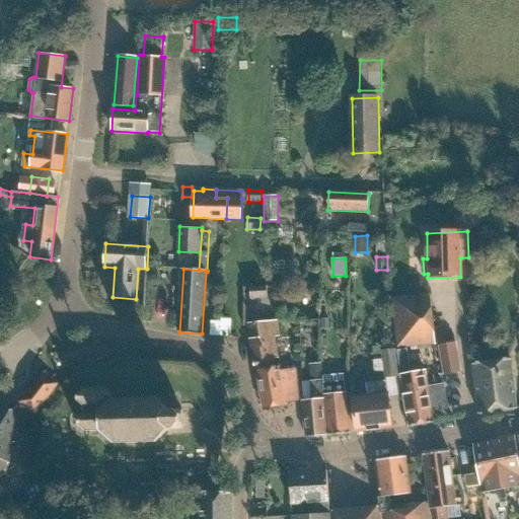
[(268,286),(250,287),(250,299),(269,298),(268,286)]
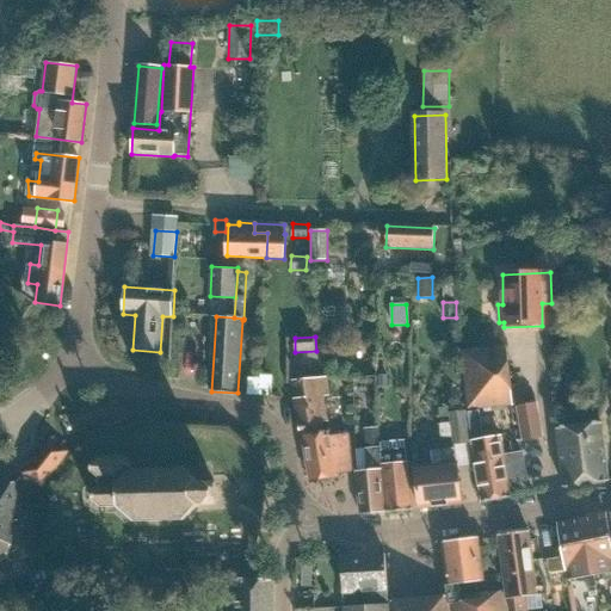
[(512,406),(506,347),(462,352),(468,411),(499,407),(512,406)]
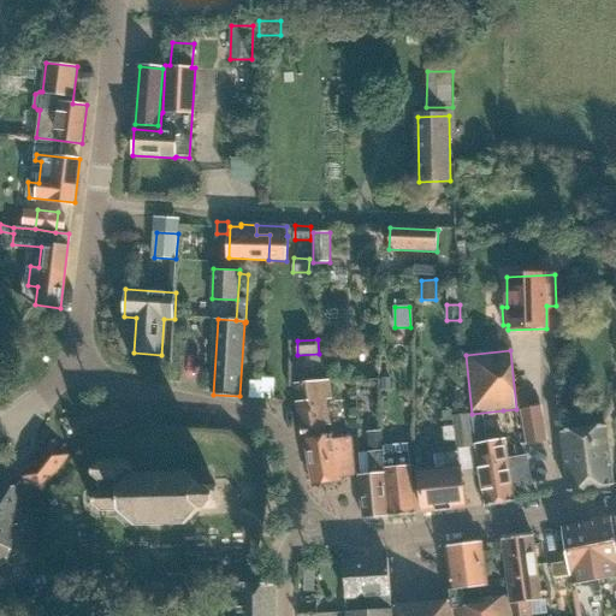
[(284,372),(260,373),(260,396),(284,396),(284,372)]
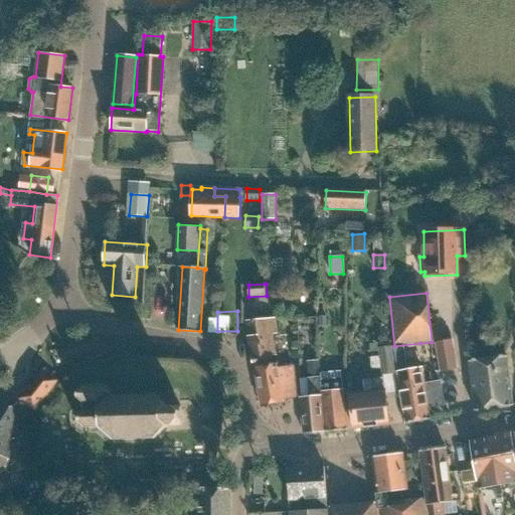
[(255,369),(273,366),(271,356),(276,356),(273,334),(277,333),(275,319),(261,321),(261,320),(246,322),(253,369),(255,369)]
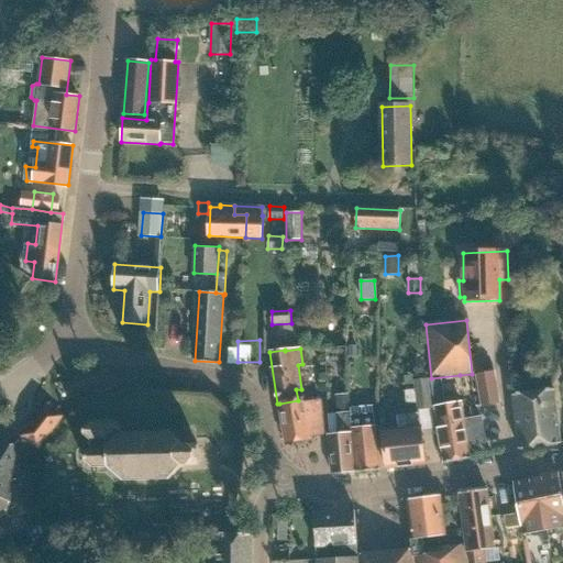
[(495,371),(476,374),(482,406),(500,403),(495,371)]
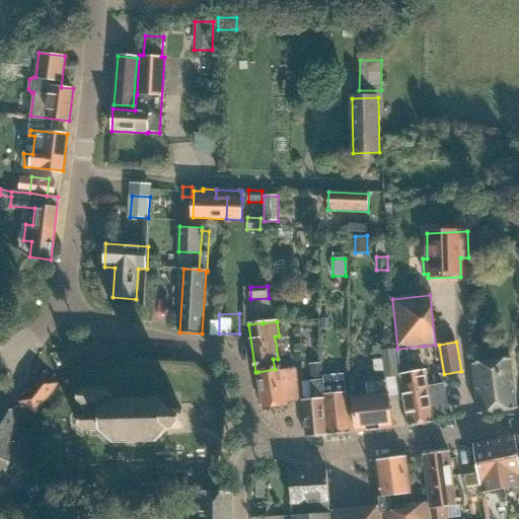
[(398,376),(397,350),(396,349),(381,350),(384,377),(398,376)]
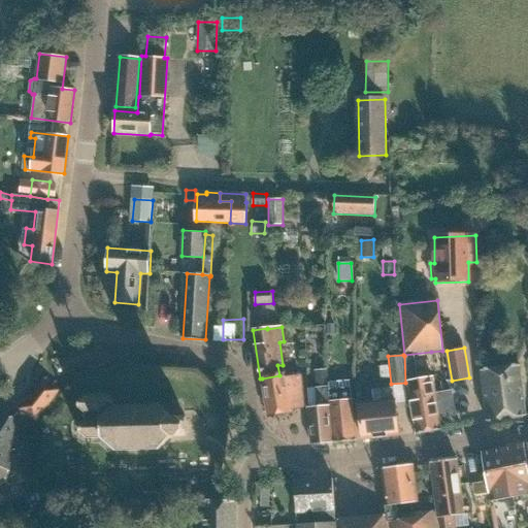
[(415,355),(404,356),(405,381),(409,381),(419,378),(415,355)]
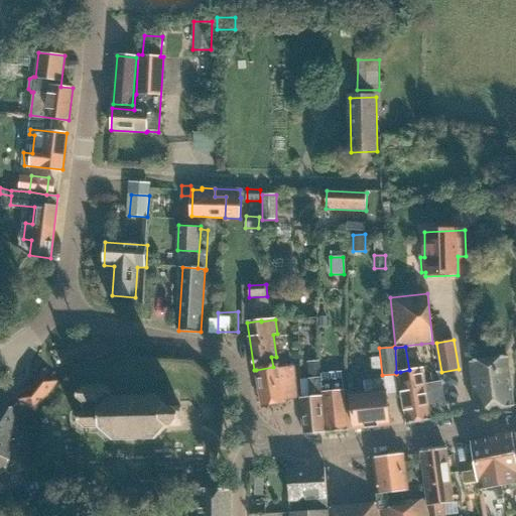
[(509,358),(471,363),(477,413),(515,408),(509,358)]
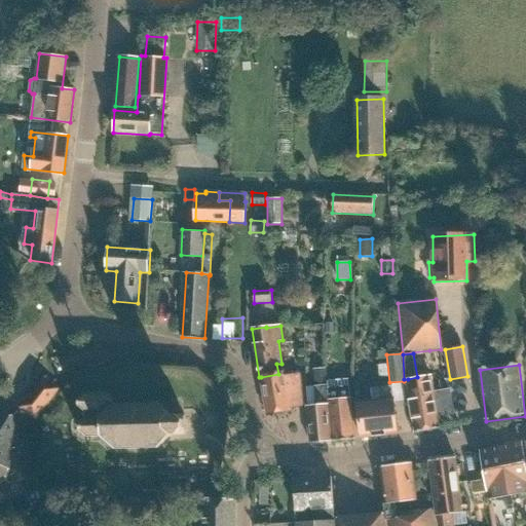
[(316,385),(305,385),(310,443),(331,441),(325,385),(327,385),(326,368),(314,369),(316,385)]
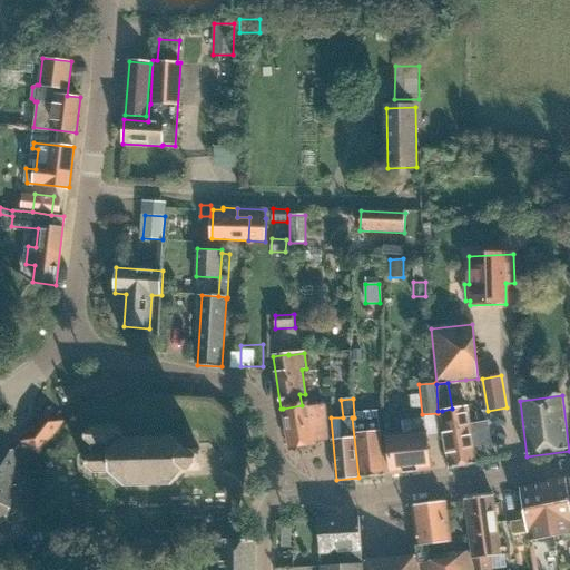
[(310,404),(283,409),(288,450),(316,445),(316,442),(330,441),(324,405),(310,408),(310,404)]
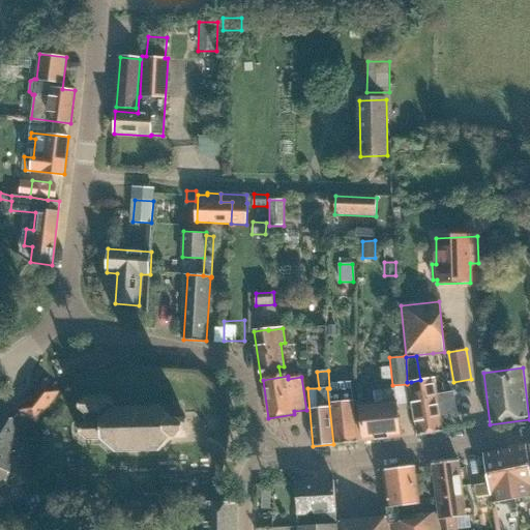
[(420,380),(411,382),(419,437),(443,433),(441,418),(457,416),(453,392),(437,394),(435,378),(420,380)]
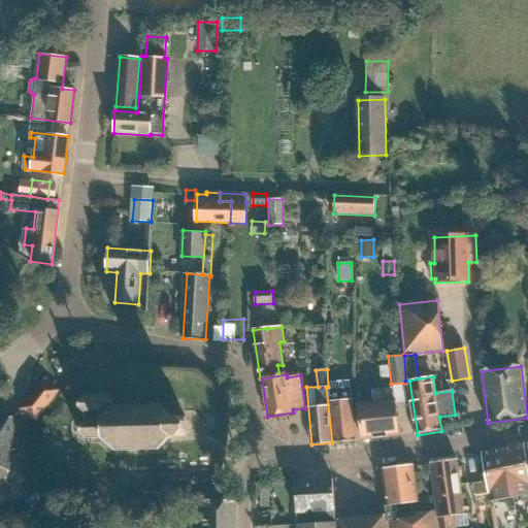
[(44,380),(20,409),(35,422),(60,392),(44,380)]
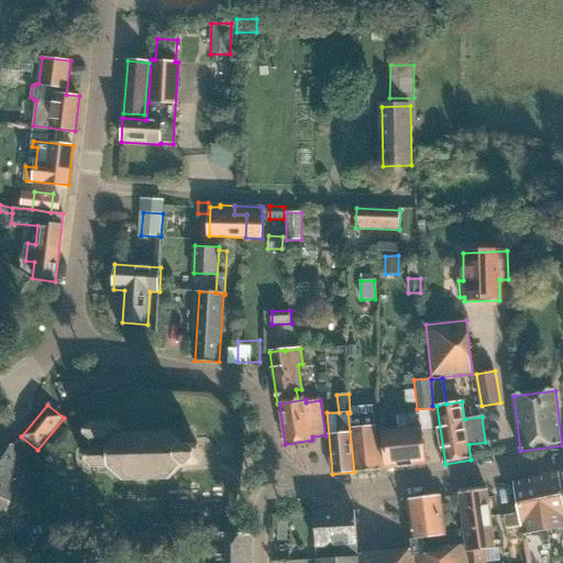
[(373,407),(350,409),(356,473),(379,471),(373,407)]
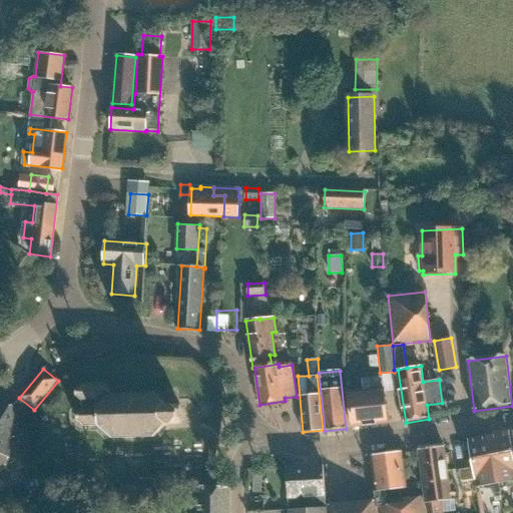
[(363,391),(349,392),(352,428),(388,425),(383,378),(371,379),(362,380),(363,391)]
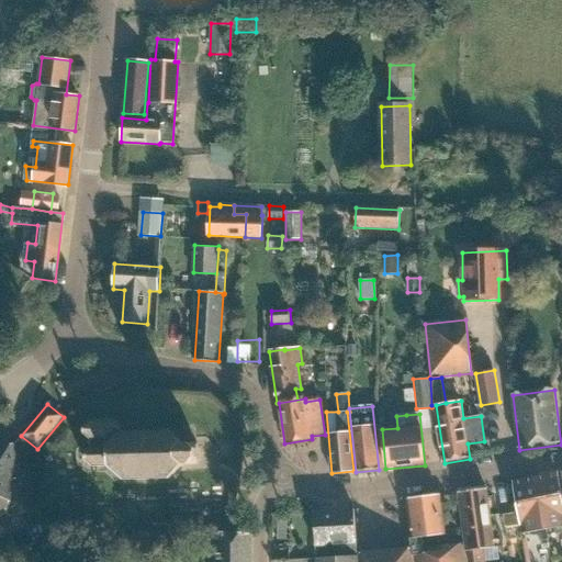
[(82,425),(82,431),(91,438),(92,448),(85,456),(85,462),(92,468),(110,467),(123,479),(168,479),(181,463),(183,463),(188,463),(192,463),(198,463),(198,458),(198,453),(198,449),(198,442),(191,442),(187,442),(182,442),(180,442),(166,428),(123,429),(122,429),(111,417),(91,418),(82,425)]
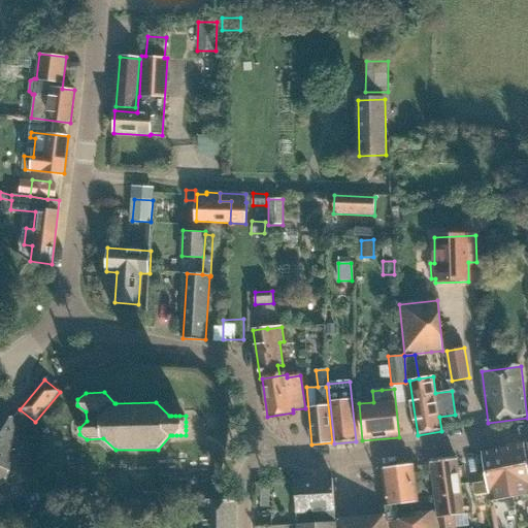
[(0,489),(28,482),(19,448),(31,444),(27,431),(14,435),(11,422),(0,424),(0,489)]
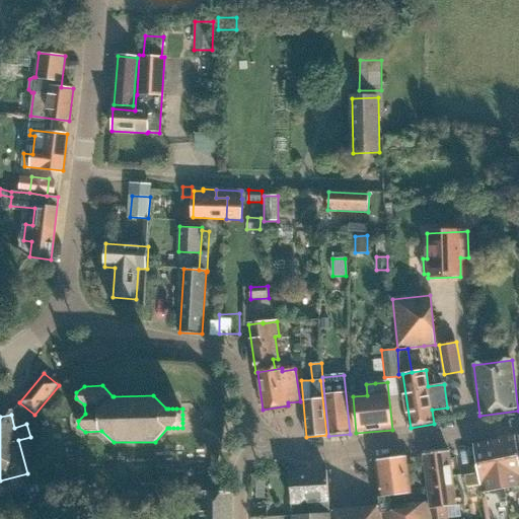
[(496,442),(503,490),(518,487),(518,454),(516,437),(496,442)]
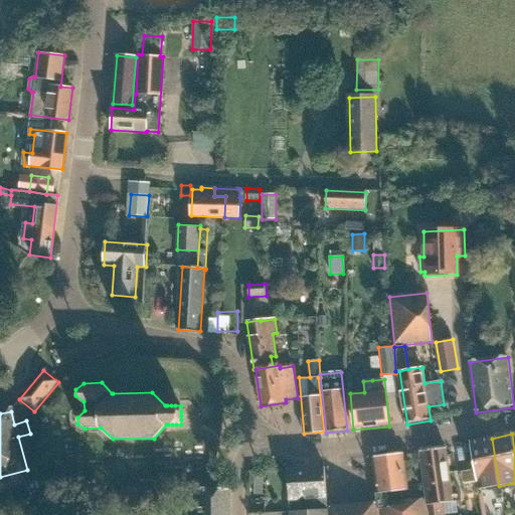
[(499,486),(492,439),(471,443),(479,489),(499,486)]
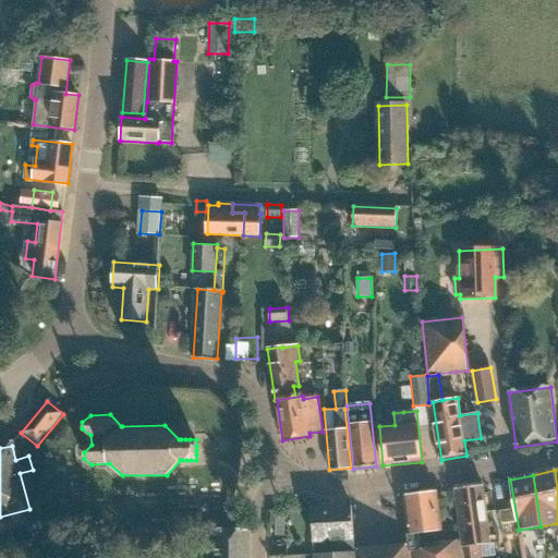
[(484,485),(456,488),(462,540),(463,557),(482,557),(482,553),(478,553),(477,545),(490,544),(484,485)]
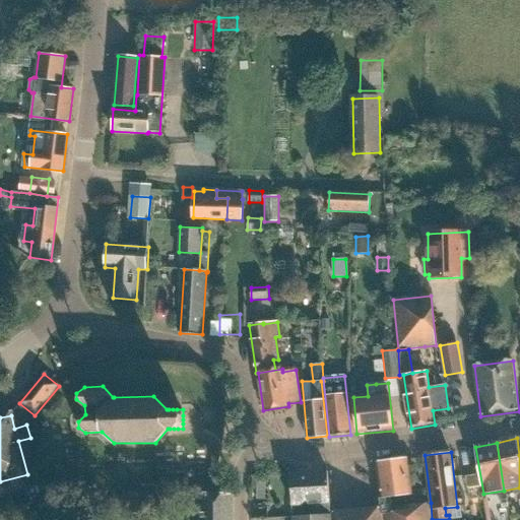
[(392,461),(376,463),(381,498),(379,498),(380,514),(391,512),(389,497),(411,495),(406,459),(404,459),(400,458),(395,459),(392,461)]
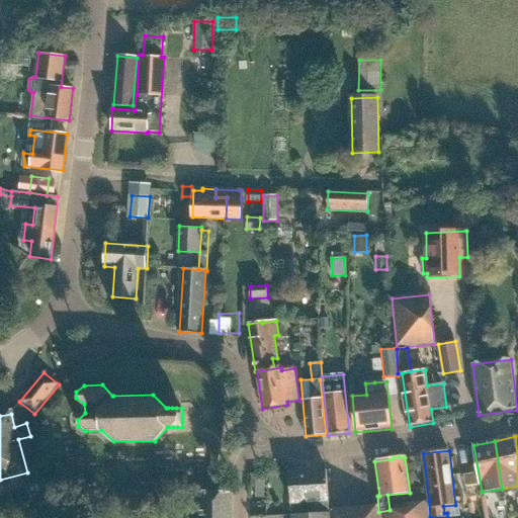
[(288,472),(291,516),(330,513),(326,469),(288,472)]
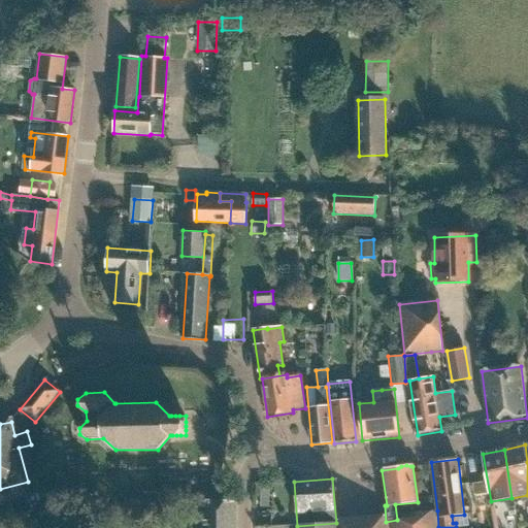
[(269,490),(261,490),(261,506),(269,506),(269,490)]
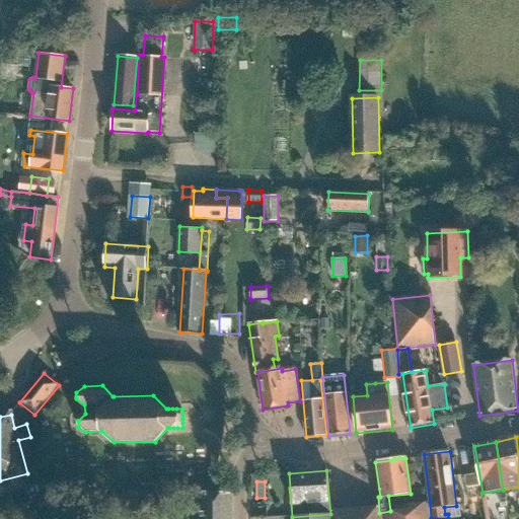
[(34,484),(24,488),(29,503),(40,499),(34,484)]
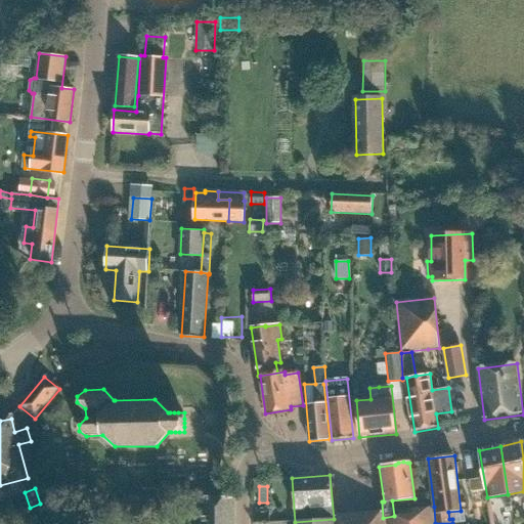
[(201,523),(232,523),(232,498),(201,498),(201,523)]
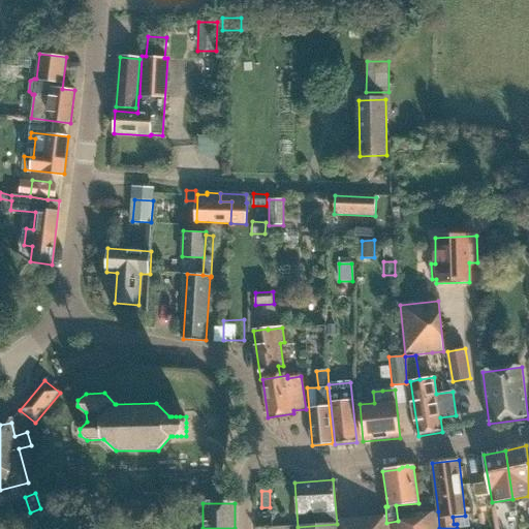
[(398,521),(386,523),(387,528),(439,528),(437,511),(416,514),(417,519),(398,521)]
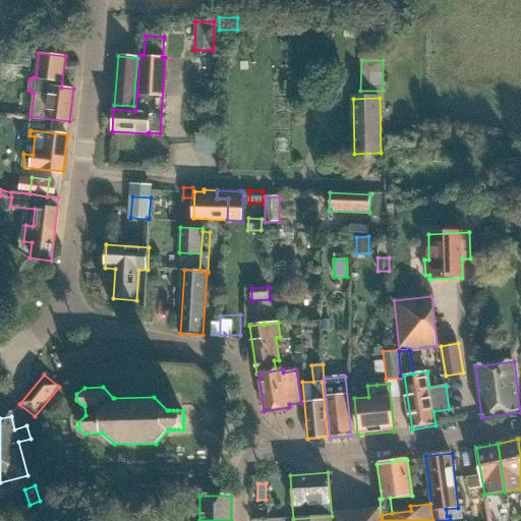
[(352,511),(334,513),(334,520),(381,520),(380,509),(352,511)]
